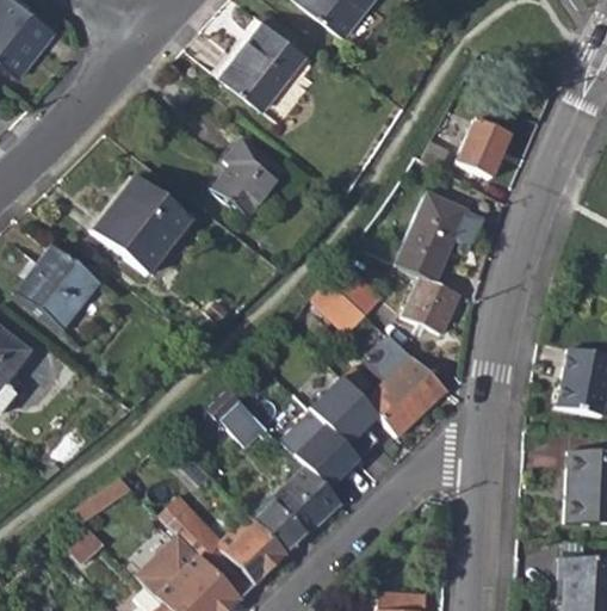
[(0,0),(0,63),(19,79),(55,31),(14,0),(0,0)]
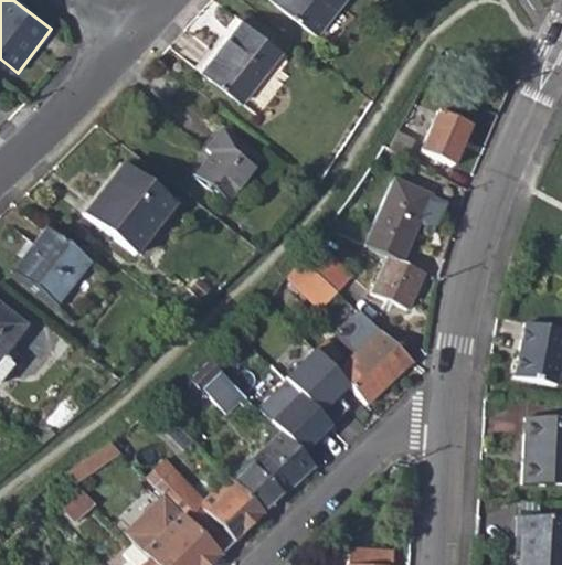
[(273,0),(317,33),(342,0),(273,0)]
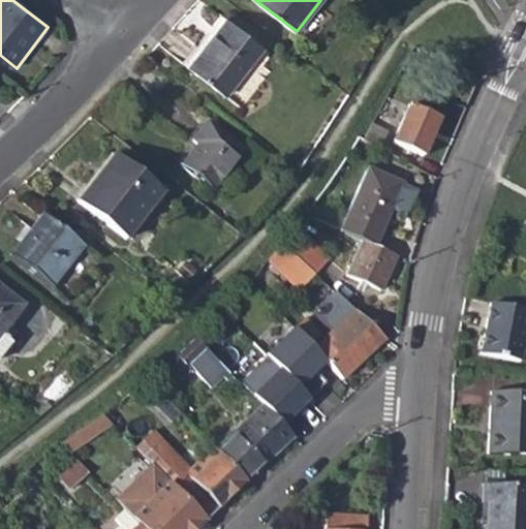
[(226,96),(265,47),(227,18),(189,67),(226,96)]
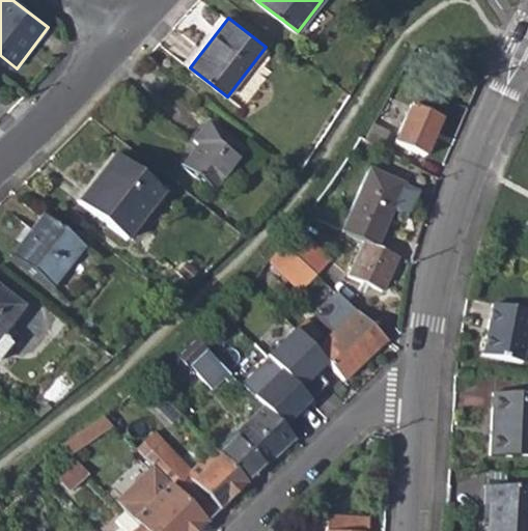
[(426,157),(444,119),(414,105),(397,143),(426,157)]
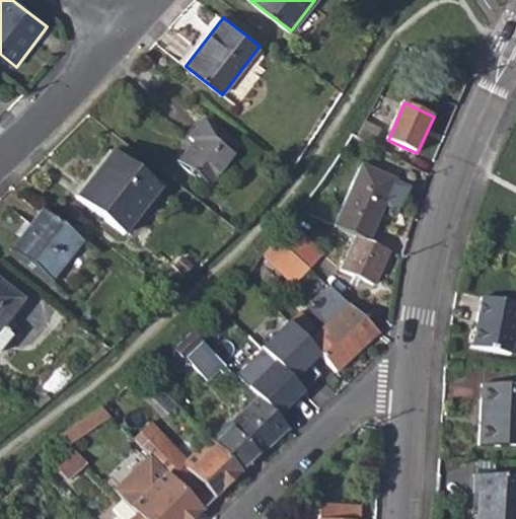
[(210,187),(241,146),(206,120),(193,137),(198,141),(180,163),(210,187)]
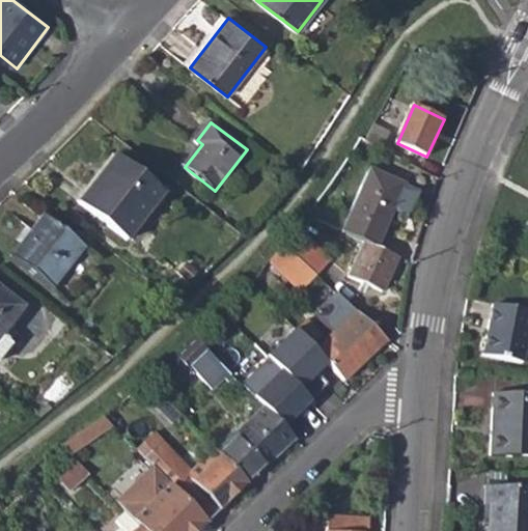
[(384,149),(391,133),(374,126),(366,140),(384,149)]
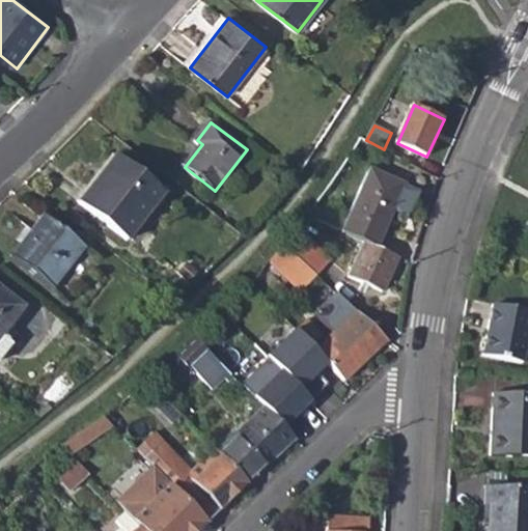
[(129,241),(164,194),(114,156),(78,201),(129,241)]
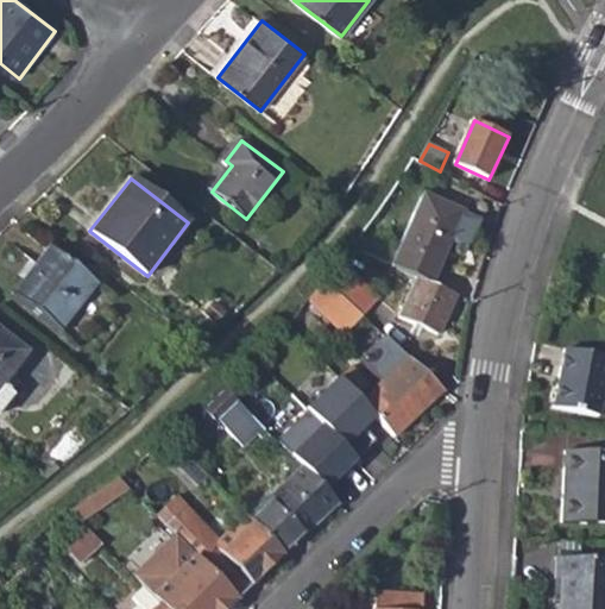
[(433,283),(465,211),(427,194),(401,251),(394,267),(420,277),(433,283)]
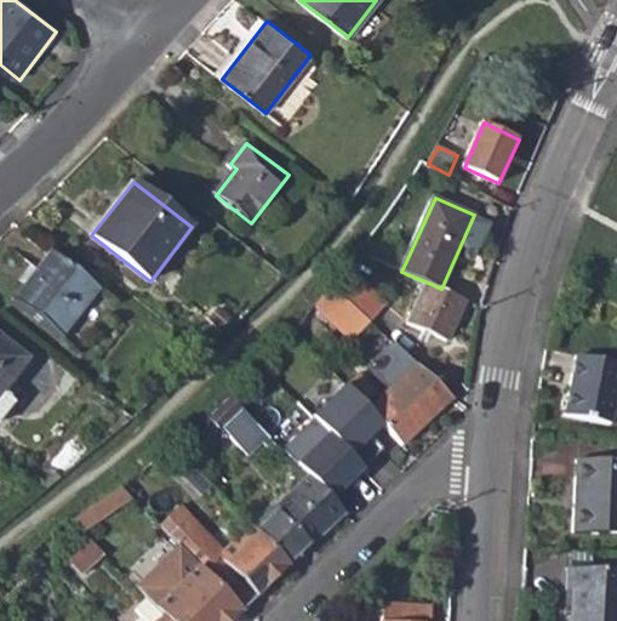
[(360,254),(401,272),(409,256),(369,240),(360,254)]
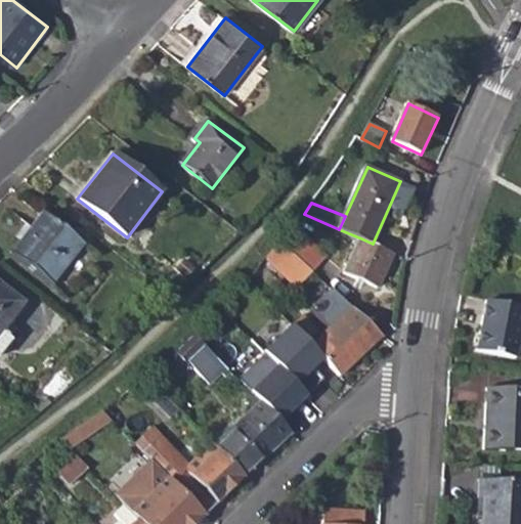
[(51,286),(84,245),(43,213),(11,255),(51,286)]
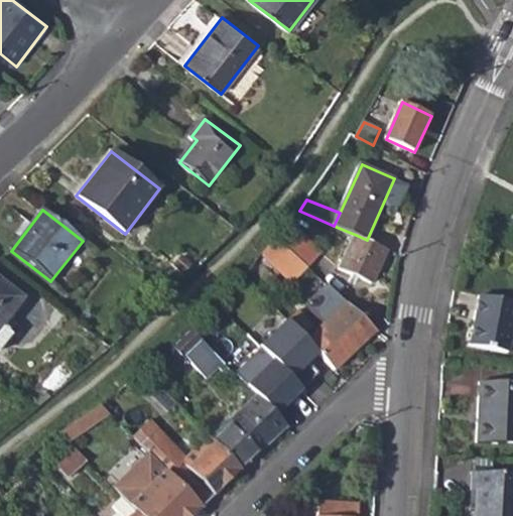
[(301,259),(310,267),(324,253),(290,223),(278,237),(285,244),(301,259)]
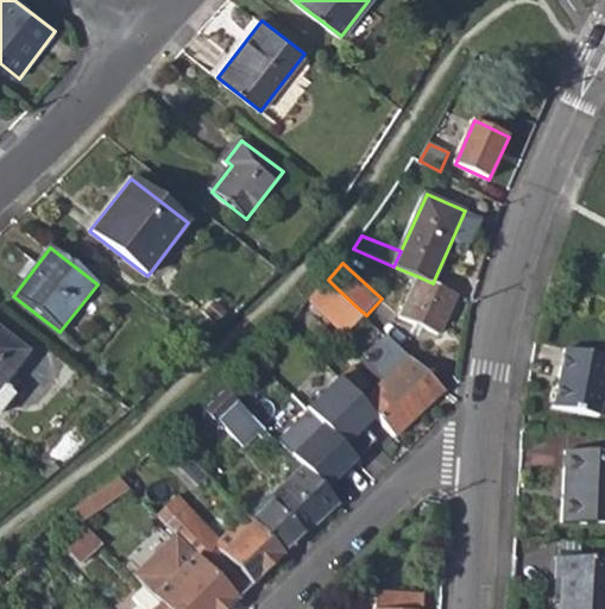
[(459,295),(433,283),(420,277),(402,316),(441,334),(459,295)]
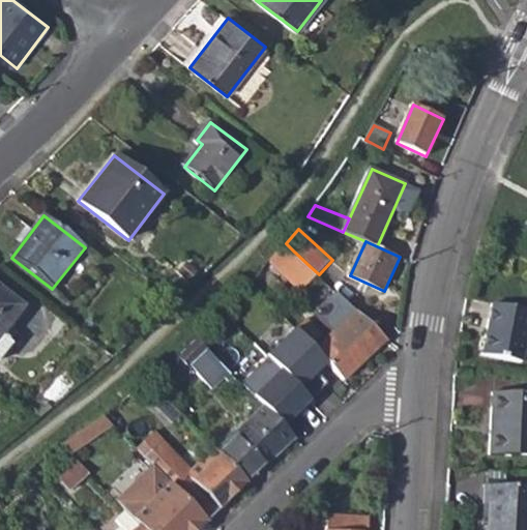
[(270,260),(277,267),(293,251),(286,243),(270,260)]
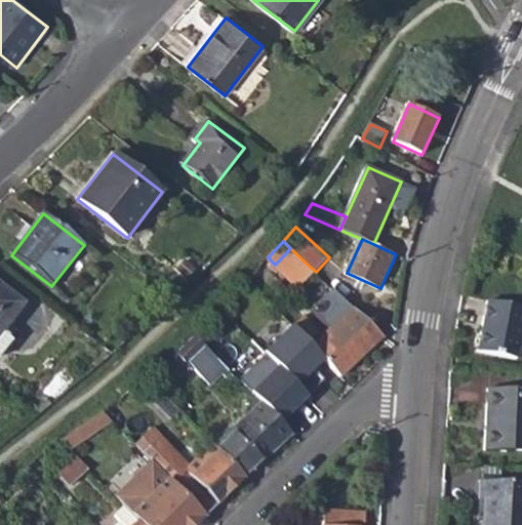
[(292,280),(307,264),(290,248),(275,265),(292,280)]
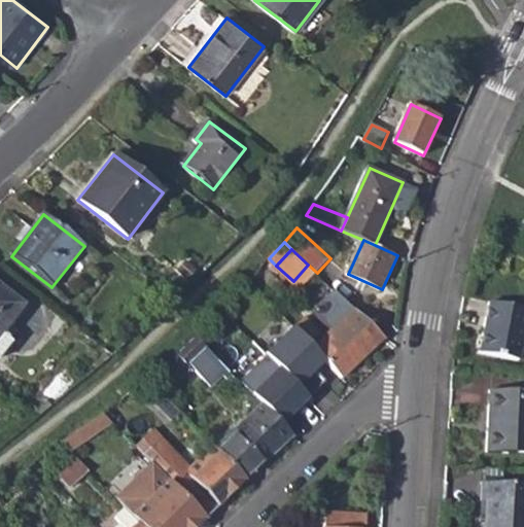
[(2,334),(25,305),(0,284),(0,357),(13,341),(2,334)]
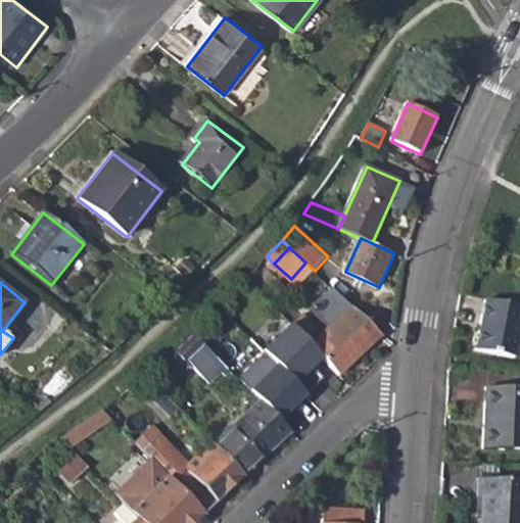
[(383,335),(344,298),(333,288),(312,307),(331,328),(313,345),(341,375),(383,335)]
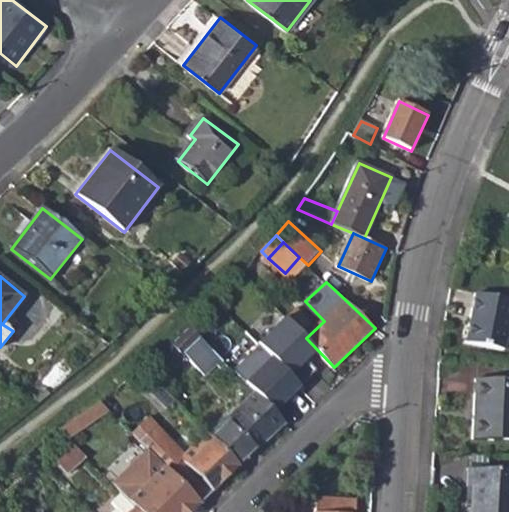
[(505,350),(508,333),(508,298),(476,293),(467,342),(505,350)]
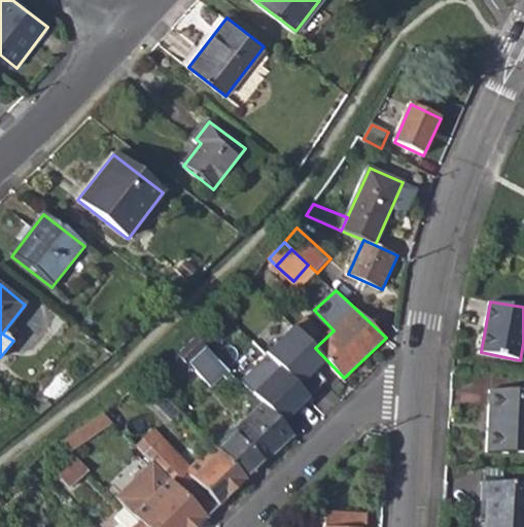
[(282,334),(270,320),(236,354),(247,366),(245,369),(242,372),(252,383),(267,370),(282,355),(292,345),(282,334)]
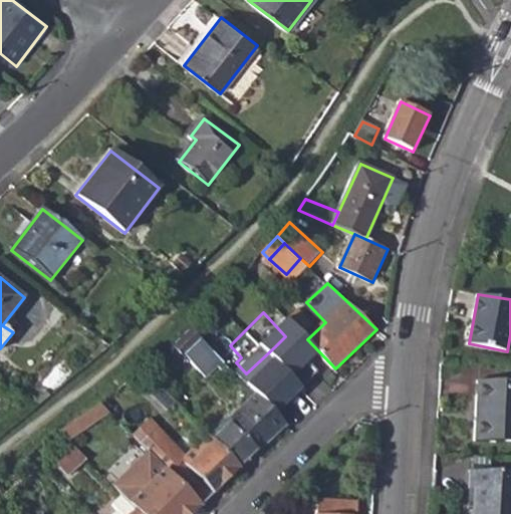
[(225,361),(241,378),(246,373),(236,362),(239,359),(225,344),(228,342),(206,319),(194,330),(225,361)]
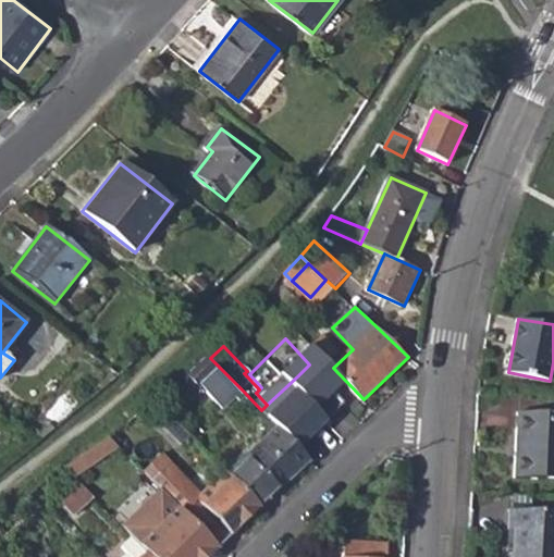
[(210,358),(208,355),(187,373),(204,391),(207,393),(209,391),(226,409),(244,392),(210,358)]
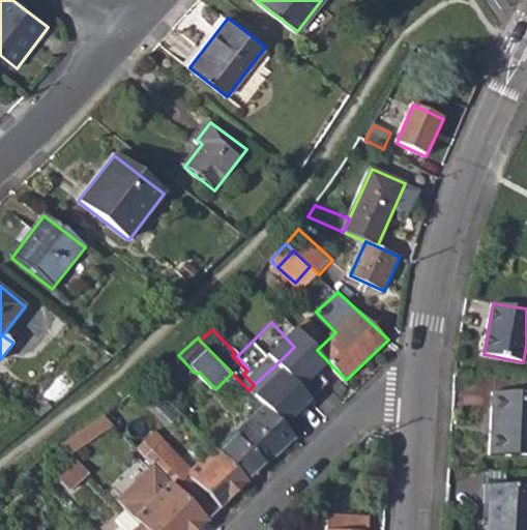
[(175,358),(191,374),(194,372),(178,355),(175,358)]
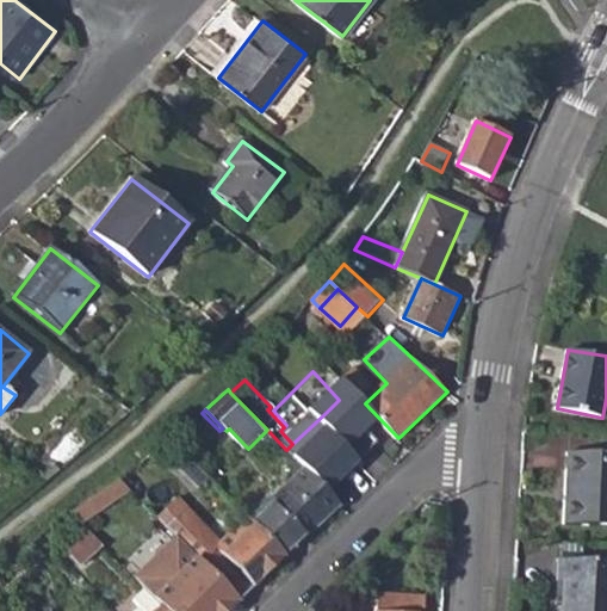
[(309,429),(317,437),(334,419),(327,412),(309,429)]
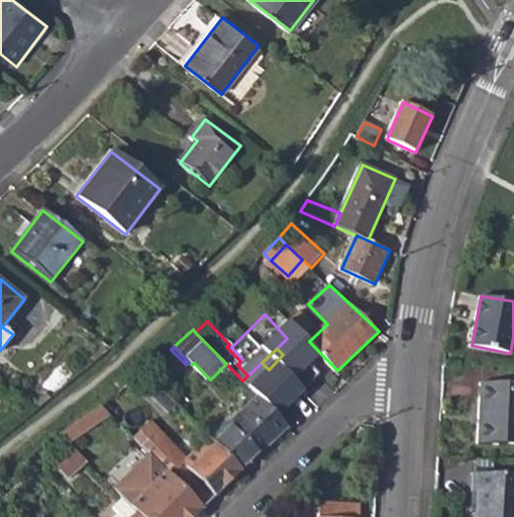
[(159,383),(145,396),(166,418),(179,405),(159,383)]
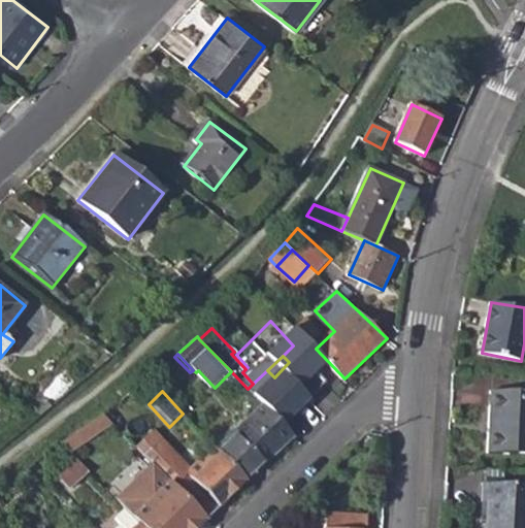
[(524,392),(491,391),(489,454),(524,454),(524,392)]
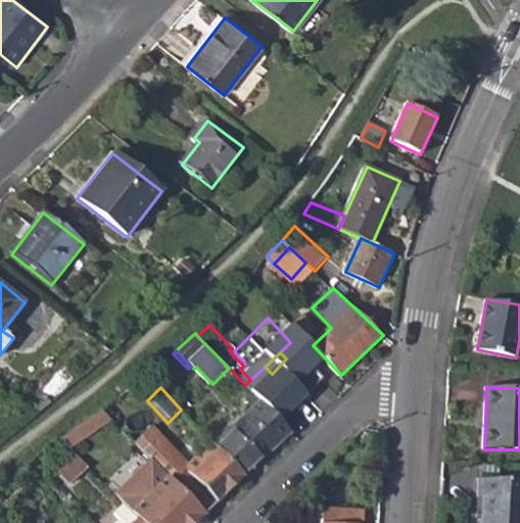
[(289,431),(277,418),(262,401),(216,443),(246,475),(289,431)]
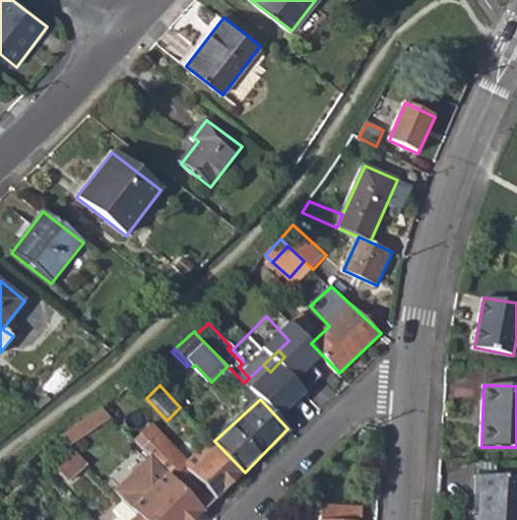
[(287,429),(301,416),(287,403),(275,415),(287,429)]
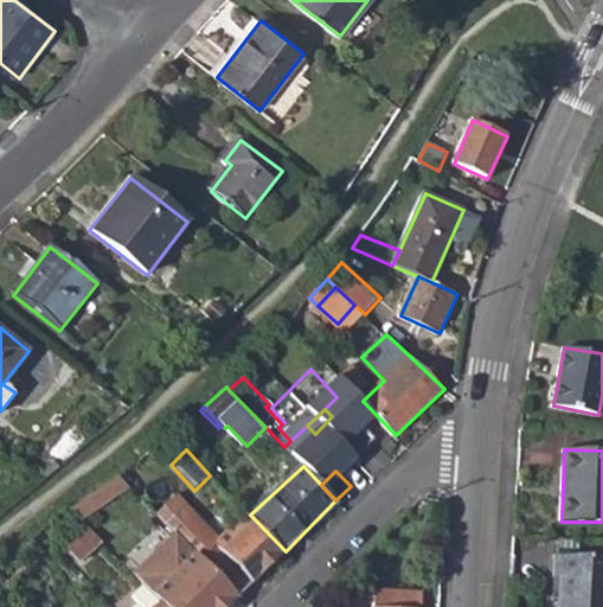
[(180,537),(239,598),(286,551),(250,515),(222,540),(179,494),(159,516),(180,537)]
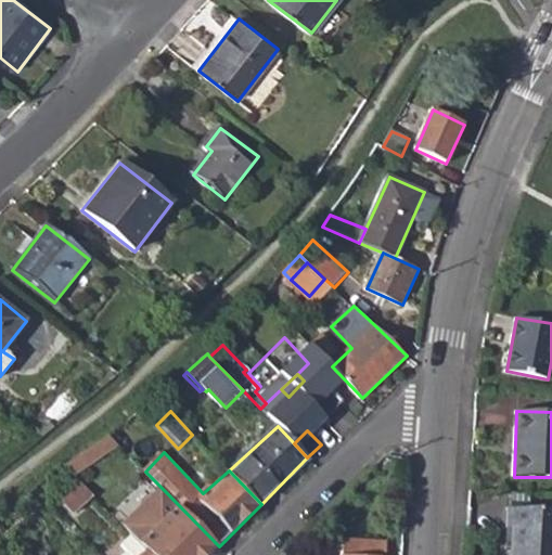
[(76,514),(97,495),(80,479),(61,498),(76,514)]
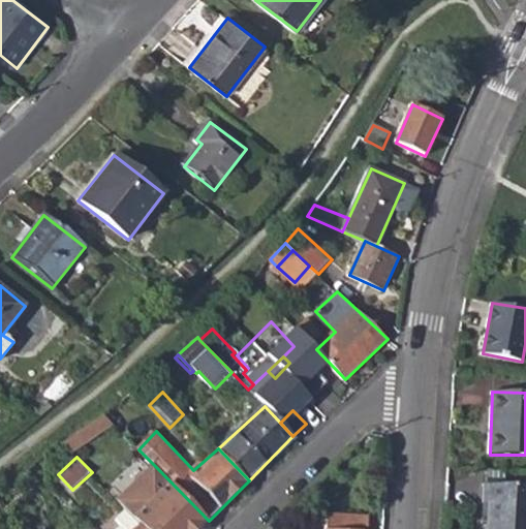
[(157,468),(121,503),(128,508),(147,528),(199,528),(209,521),(157,468)]
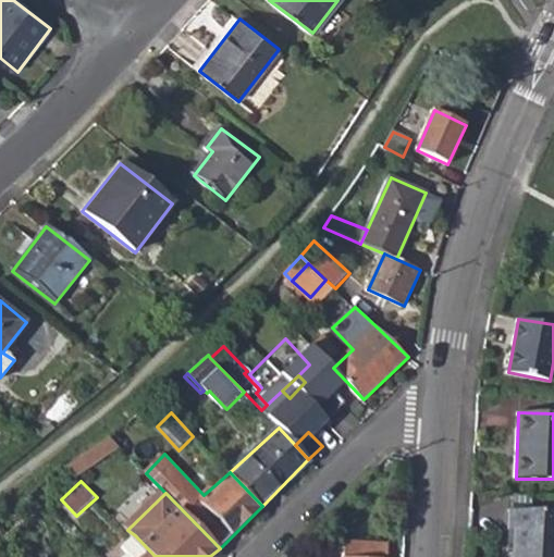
[(532,511),(515,511),(512,510),(511,530),(516,530),(515,556),(553,556),(553,511),(546,511),(532,511)]
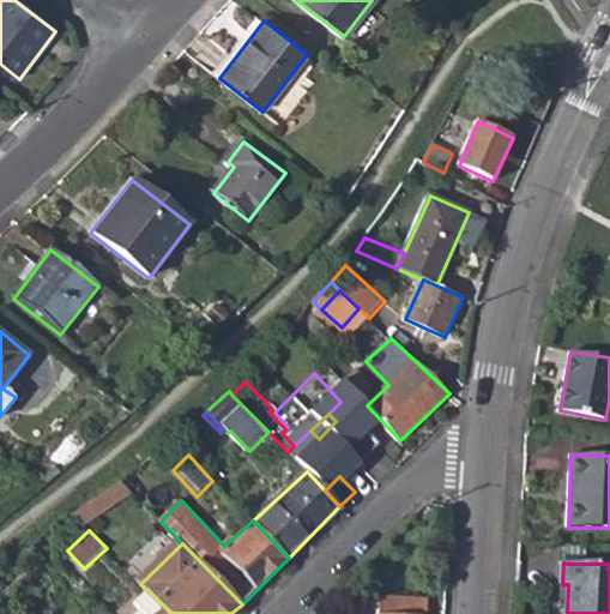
[(170,613),(149,590),(137,601),(145,612),(142,613),(170,613)]
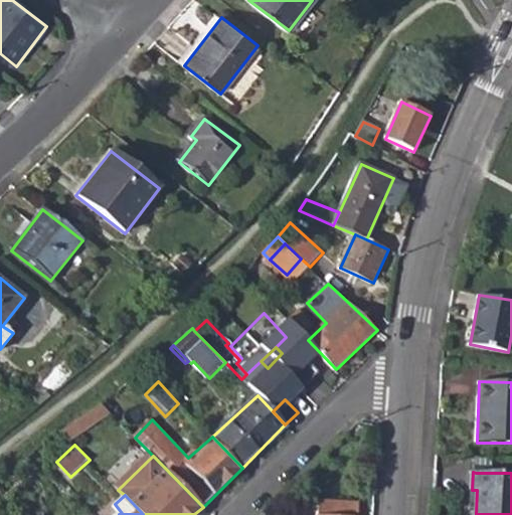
[(359,514),(360,504),(317,501),(316,514),(359,514)]
